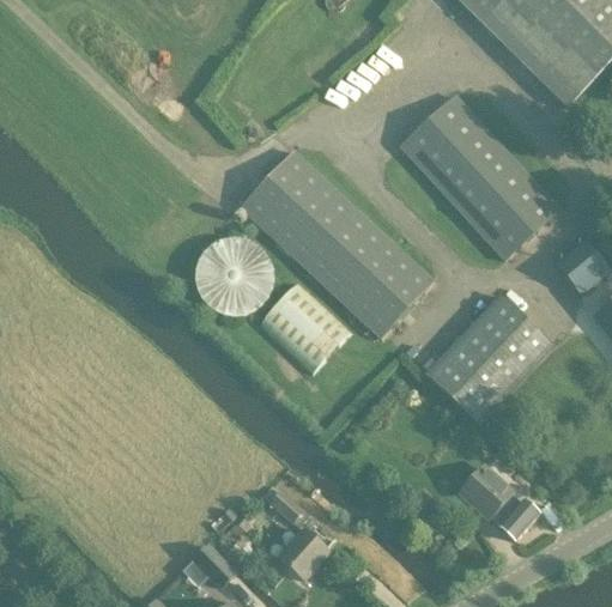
[(459,0),(568,107),(611,60),(611,0),(459,0)]
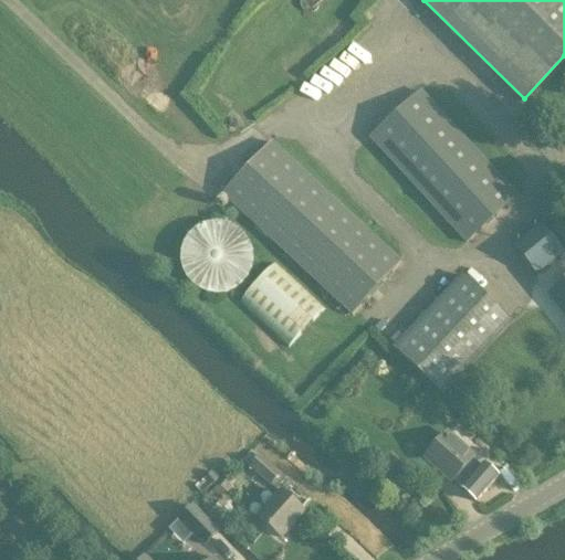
[(420,88),(370,134),(466,240),(516,193),(420,88)]
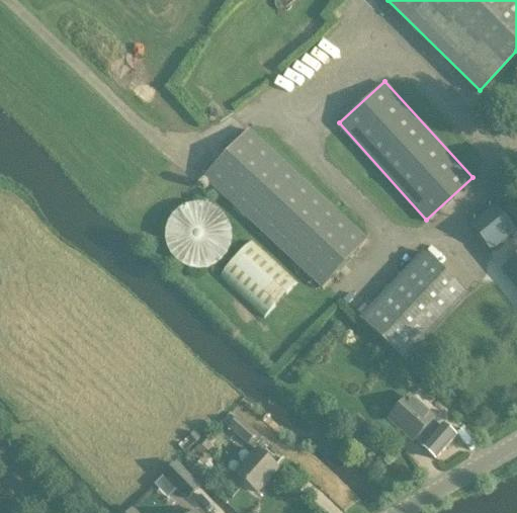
[(249,125),(203,173),(322,285),(367,238),(249,125)]
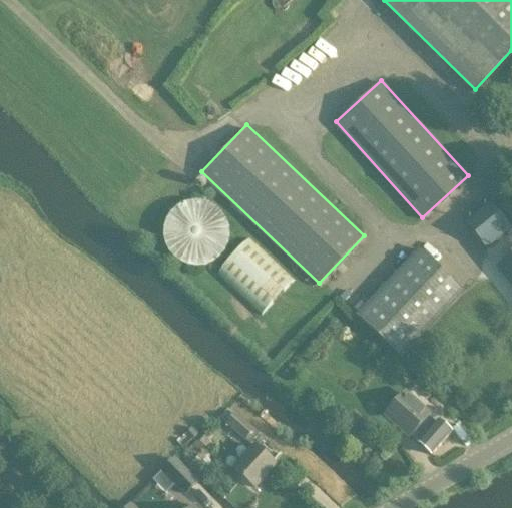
[(162,230),(163,236),(164,241),(166,246),(169,251),(173,256),(177,259),(182,262),(187,264),(193,264),(198,264),(204,263),(209,261),(214,259),(218,255),(221,250),(224,245),(226,240),(227,235),(228,229),(227,224),(225,218),(223,214),(219,209),(215,205),(210,202),(205,200),(200,199),(195,198),(189,199),(184,200),(179,203),(174,206),(170,210),(167,214),(165,219),(163,225),(162,230)]
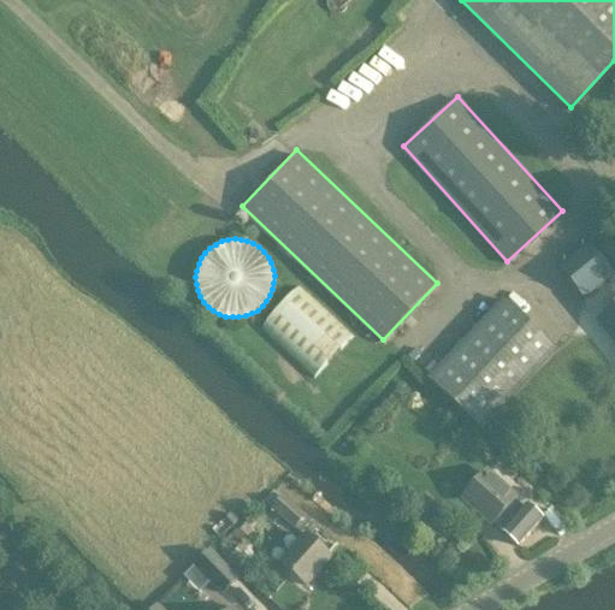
[(583,296),(613,272),(587,241),(557,265),(583,296)]
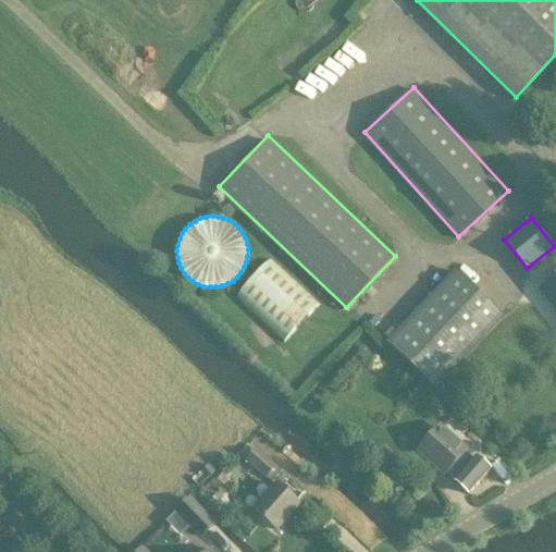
[(236,293),(284,336),(317,301),(270,257),(236,293)]
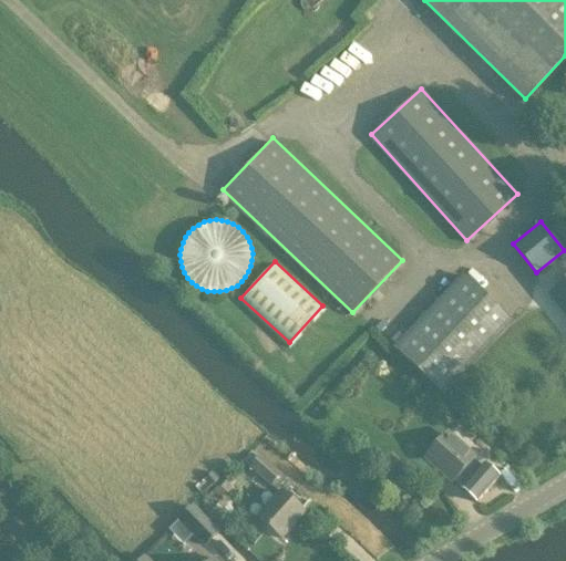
[(512,319),(463,272),(394,345),(443,392),(512,319)]
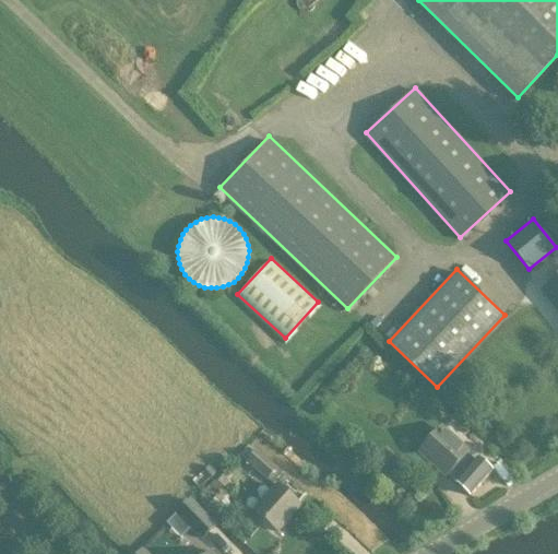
[(557,274),(541,289),(557,309),(557,274)]
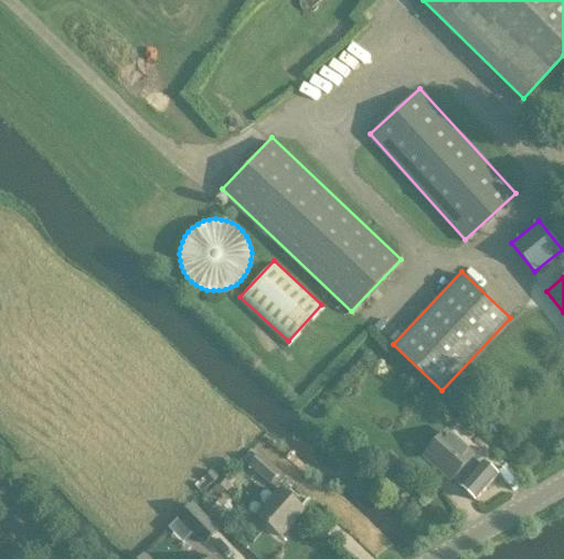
[(447,425),(422,452),(449,479),(453,475),(459,482),(476,497),(499,473),(482,458),(479,461),(472,454),(475,452),(447,425)]
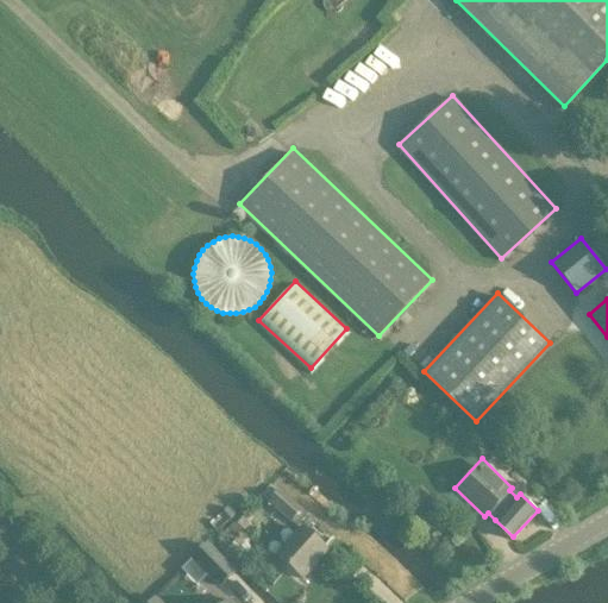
[(281,487),(270,498),(292,517),(302,506),(281,487)]
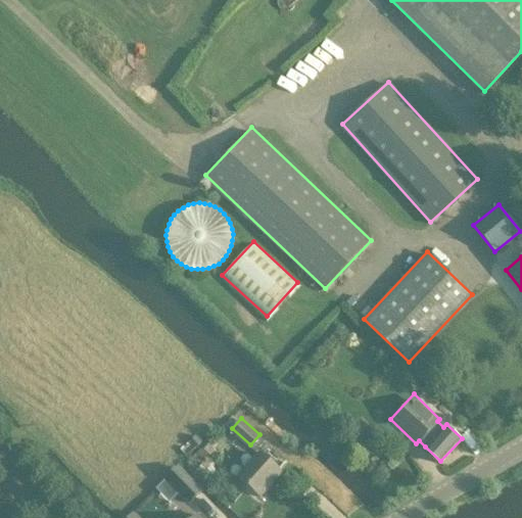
[(359,428),(345,442),(353,451),(356,449),(365,438),(367,436),(359,428)]
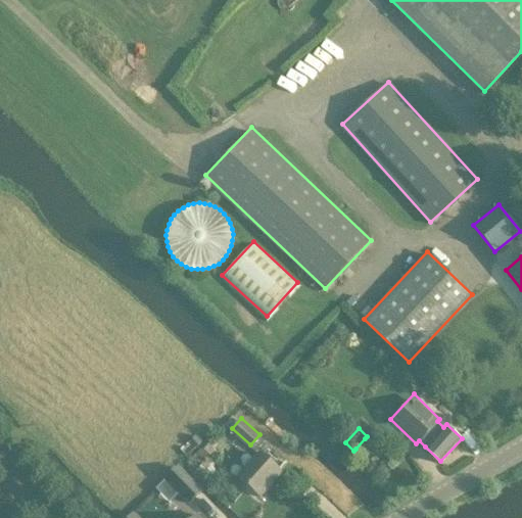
[(261,451),(238,475),(259,495),(282,470),(261,451)]
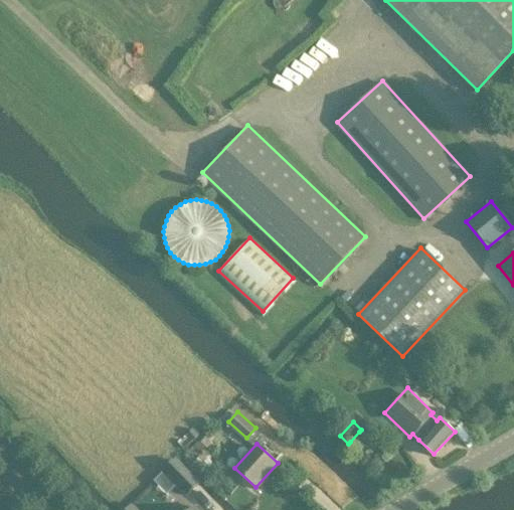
[(183,487),(165,469),(154,480),(172,498),(183,487)]
